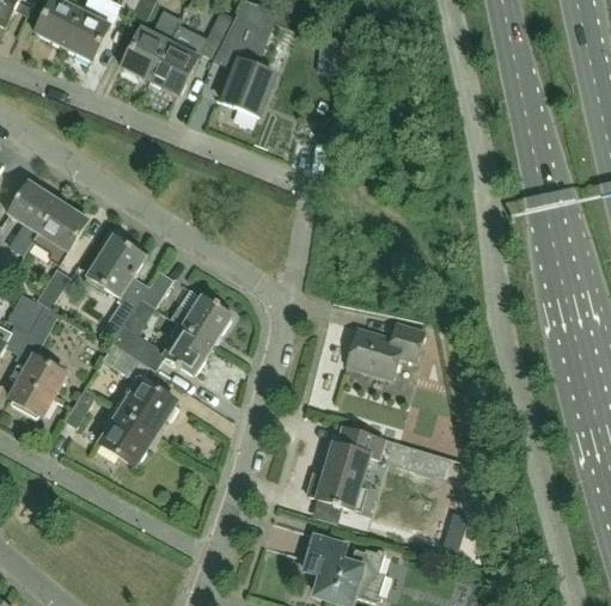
[(0,22),(4,24),(4,25),(6,26),(19,0),(0,0),(0,22)]
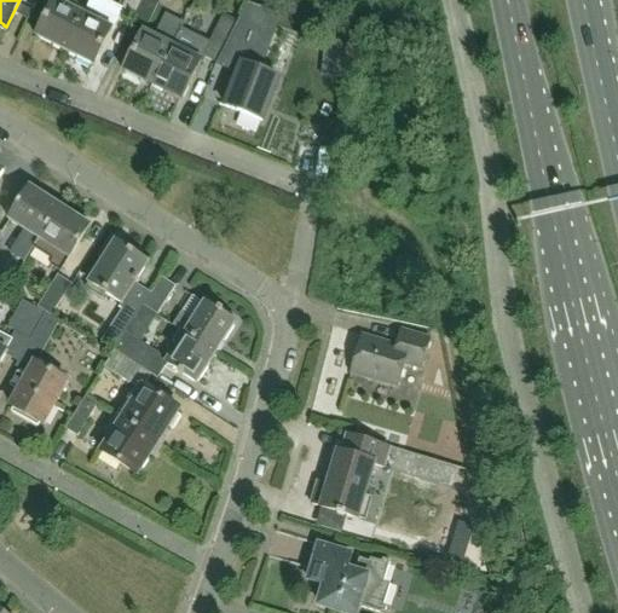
[(63,47),(85,5),(75,0),(69,0),(69,1),(67,0),(51,0),(35,32),(39,34),(63,47)]
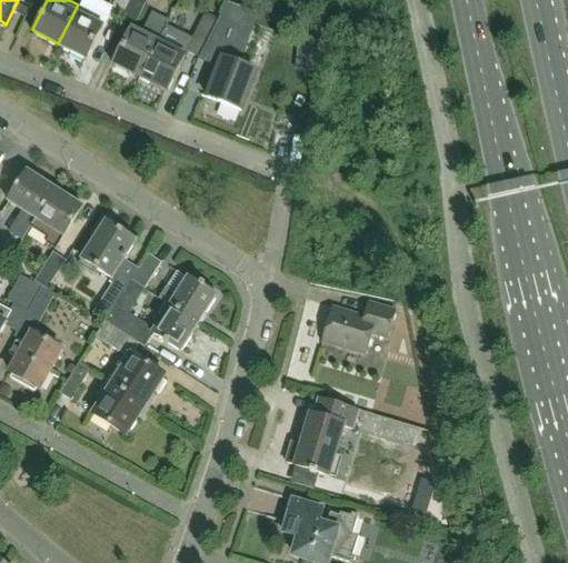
[(111,2),(109,9),(121,14),(129,0),(112,0),(111,2)]
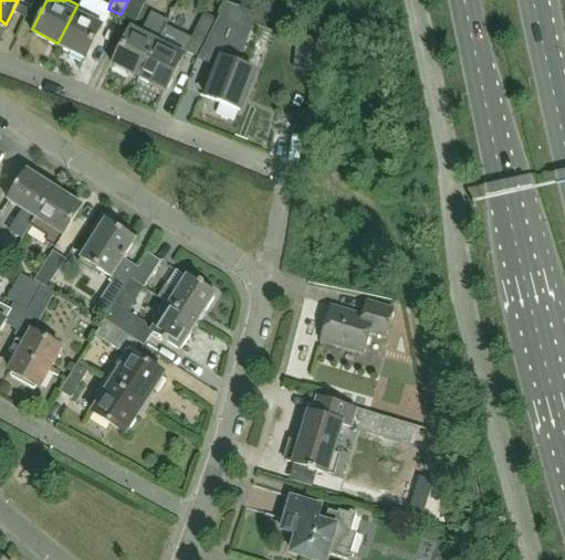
[(128,0),(121,14),(134,21),(144,0),(128,0)]
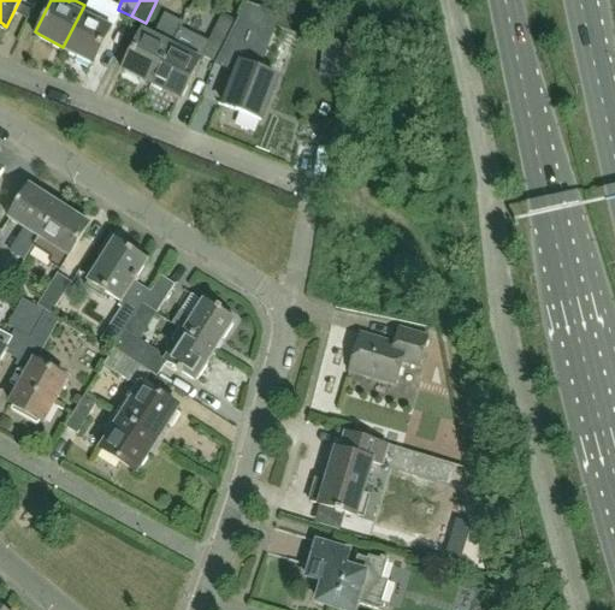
[(254,53),(267,23),(264,22),(271,5),(258,0),(246,0),(241,12),(237,11),(234,21),(224,40),(231,42),(223,61),(237,67),(223,102),(259,117),(276,75),(247,63),(252,52),(254,53)]
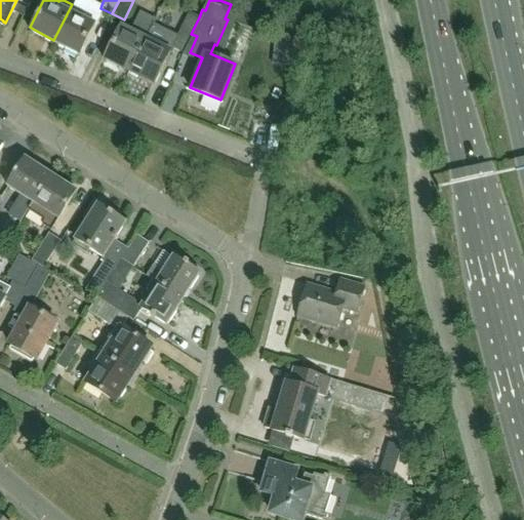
[(53,40),(78,52),(96,16),(72,4),(53,40)]
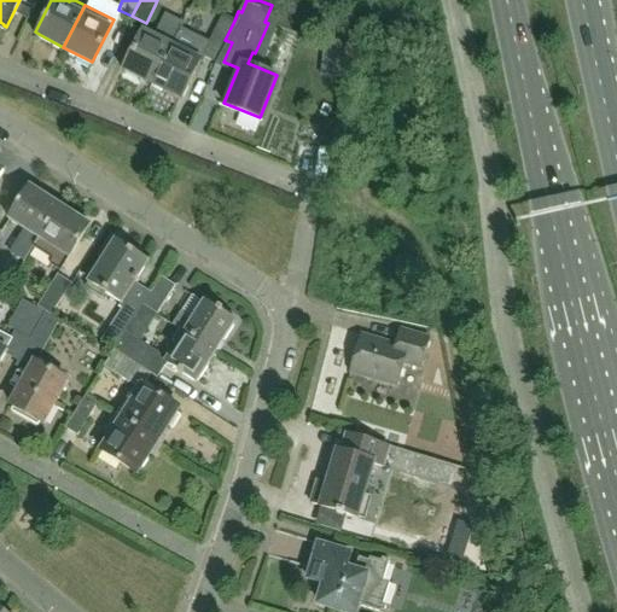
[(225,40),(234,21),(220,13),(202,53),(215,59),(225,40)]
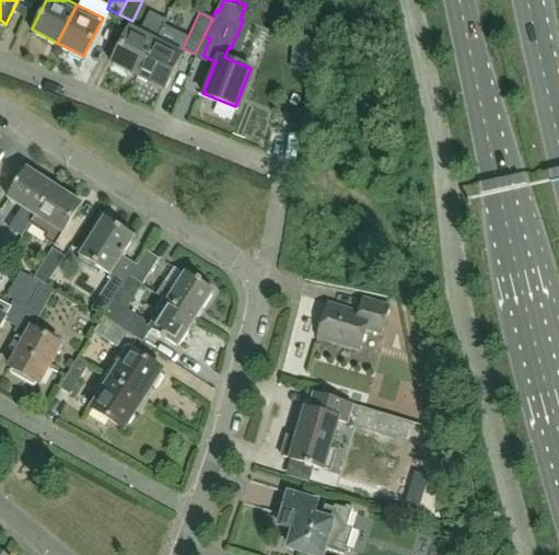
[(137,74),(154,38),(128,25),(111,60),(113,61),(137,74)]
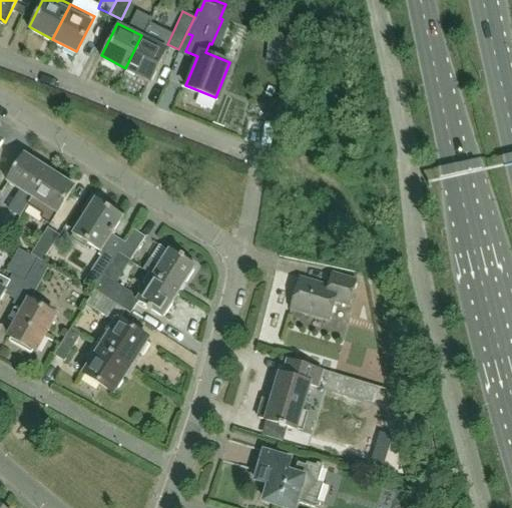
[(149,80),(165,48),(141,35),(125,68),(147,79),(146,79),(149,80)]
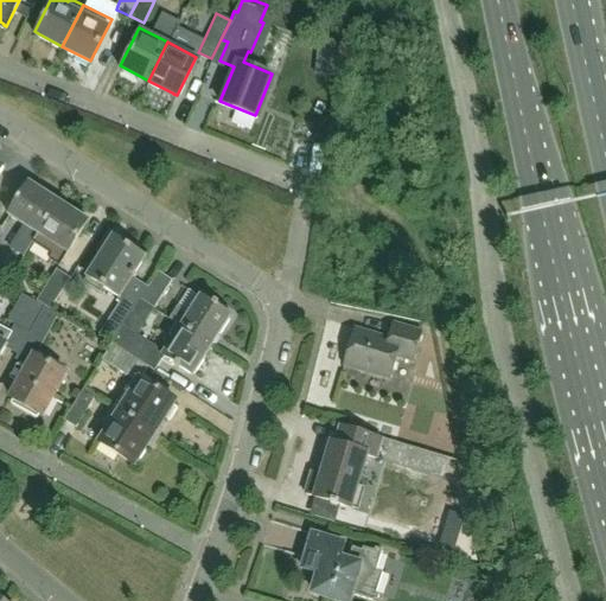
[(82,68),(77,85),(89,89),(94,71),(82,68)]
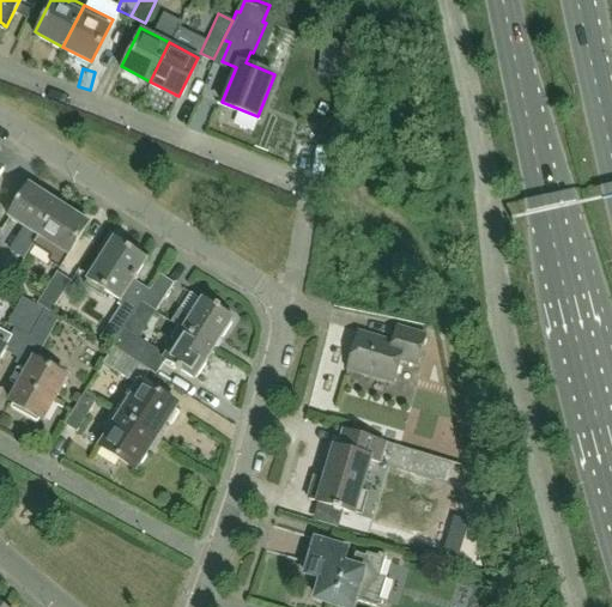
[(35,238),(59,201),(31,182),(30,181),(20,195),(18,195),(16,199),(18,200),(8,213),(26,225),(16,242),(26,249),(32,241),(35,237),(35,238)]
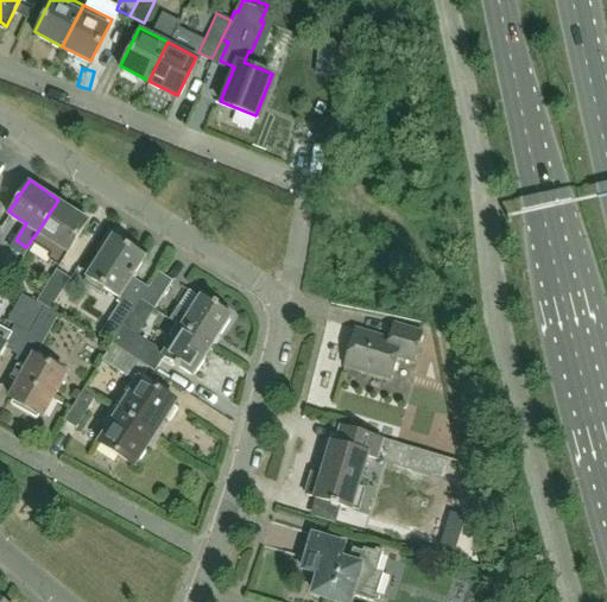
[(58,263),(88,217),(86,216),(86,217),(58,200),(35,236),(35,235),(32,239),(51,251),(48,255),(58,263)]
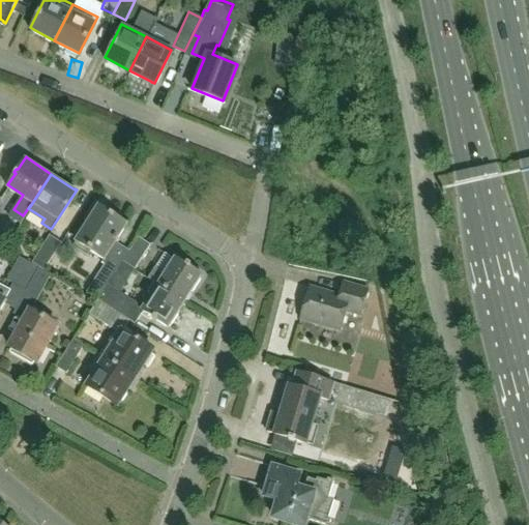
[(122,258),(110,251),(118,237),(117,236),(126,222),(98,204),(72,243),(87,253),(90,248),(103,256),(100,260),(104,262),(86,289),(97,296),(107,281),(114,270),(115,268),(121,259),(122,258)]
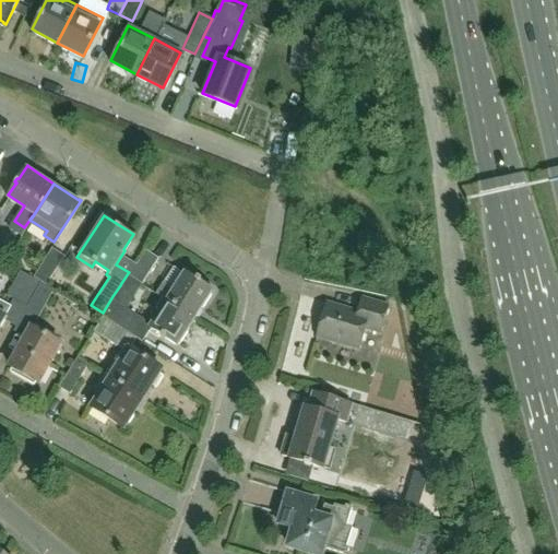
[(46,282),(64,252),(51,245),(33,273),(46,282)]
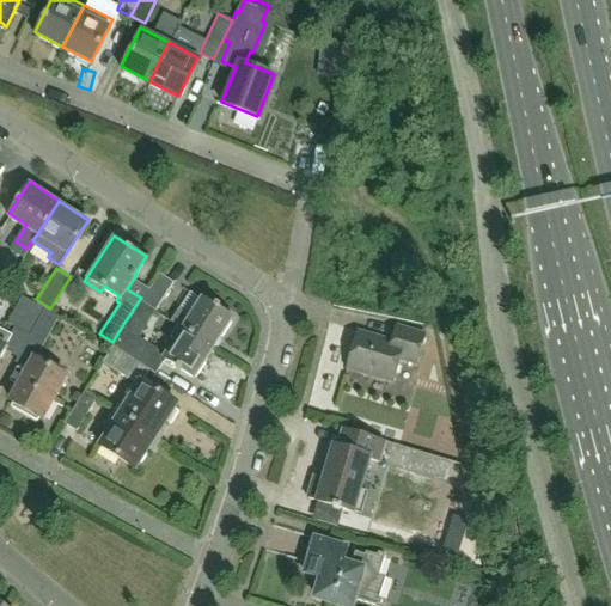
[(154,308),(173,280),(159,270),(141,298),(140,299),(154,308)]
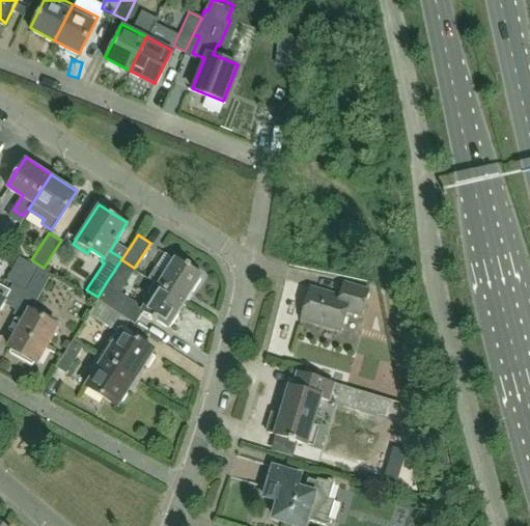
[(6,277),(25,287),(37,265),(19,254),(6,277)]
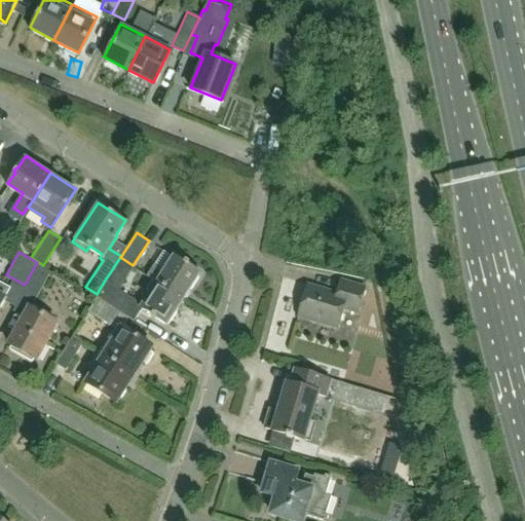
[(183,298),(199,272),(198,271),(199,269),(186,260),(185,262),(174,255),(163,270),(153,263),(146,273),(152,277),(183,298)]
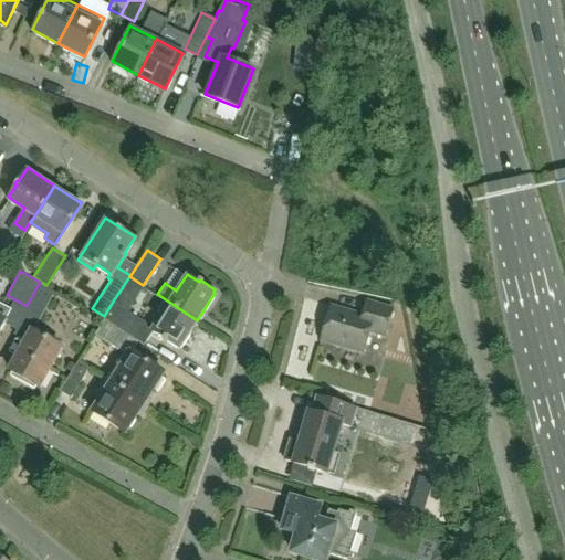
[(40,282),(27,306),(24,310),(38,318),(53,289),(40,282)]
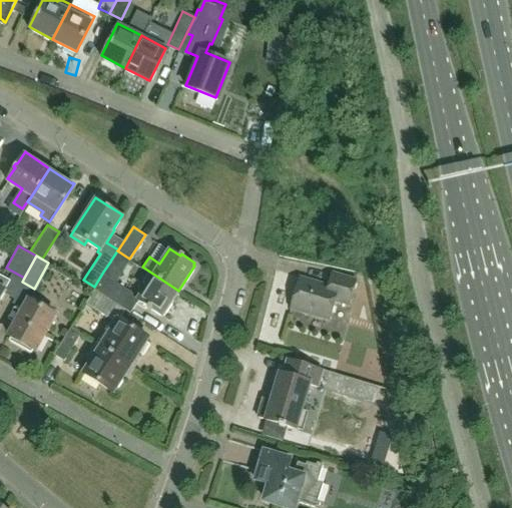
[(110,262),(103,272),(116,280),(122,270),(110,262)]
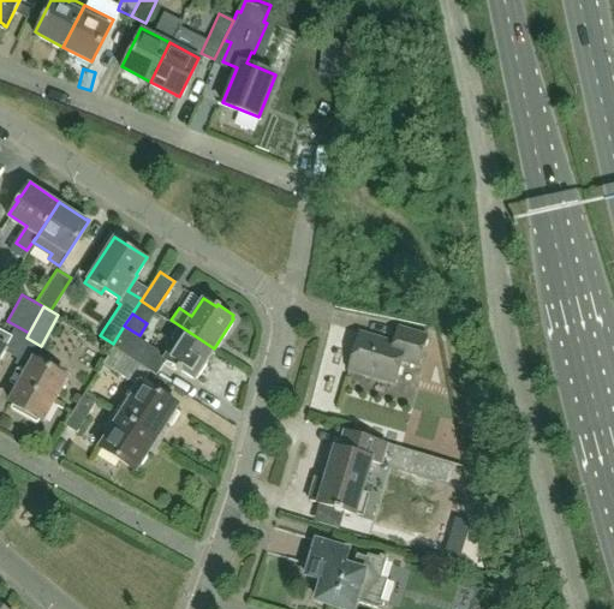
[(195,377),(214,348),(178,324),(171,336),(176,339),(164,357),(178,366),(177,368),(180,370),(182,369),(195,377)]
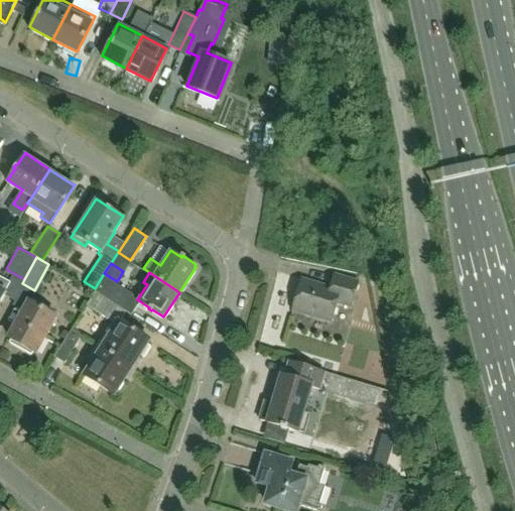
[(332,318),(337,300),(351,304),(358,280),(334,272),(330,286),(301,278),(292,307),(332,318)]
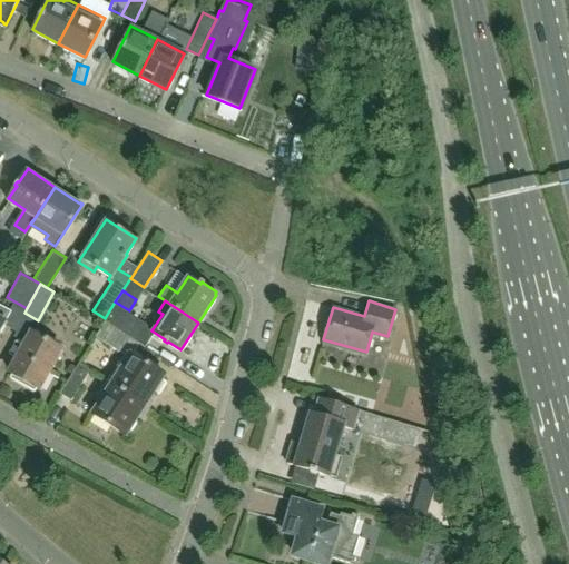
[(128,334),(139,318),(129,310),(115,302),(105,318),(128,334)]
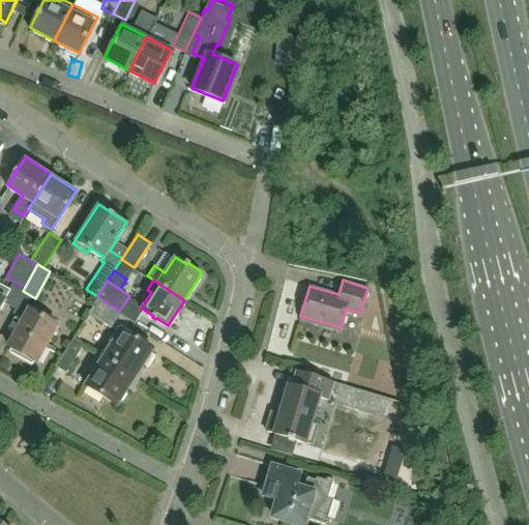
[(0,307),(5,297),(10,288),(0,282),(0,311),(0,307)]
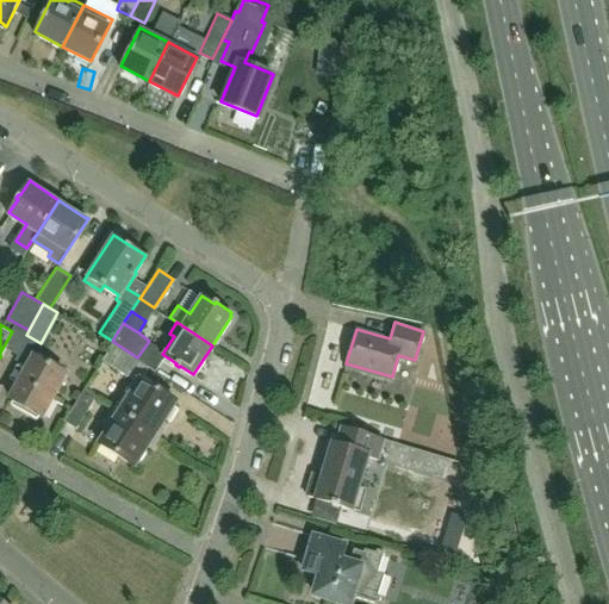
[(137,359),(112,342),(101,357),(128,374),(137,359)]
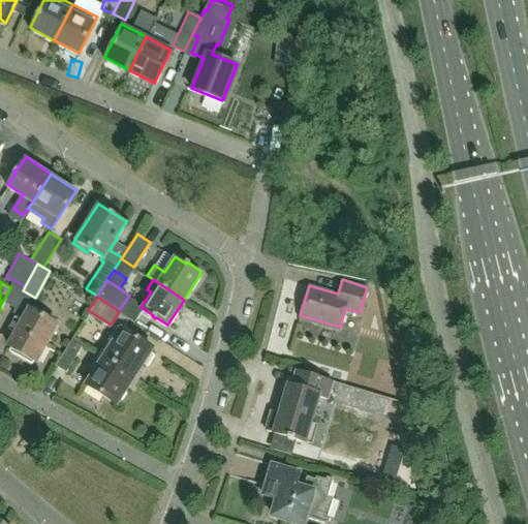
[(37,360),(57,324),(28,307),(7,343),(37,360)]
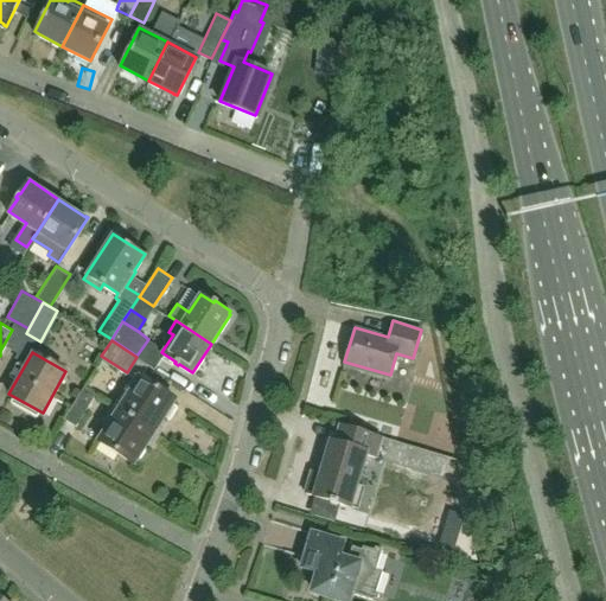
[(173,402),(176,398),(135,372),(114,404),(154,430),(165,415),(168,417),(177,406),(173,402)]
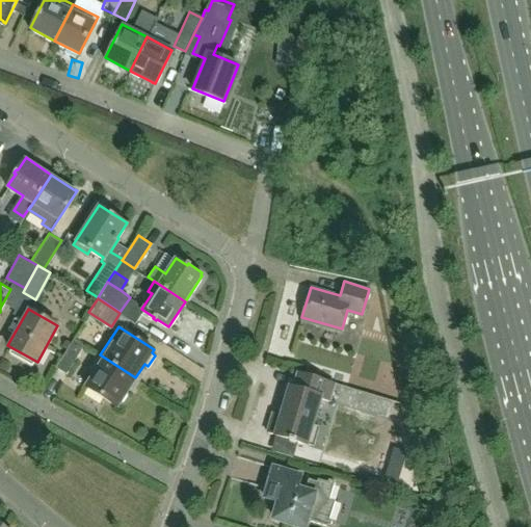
[(65,371),(83,344),(73,337),(54,365),(65,371)]
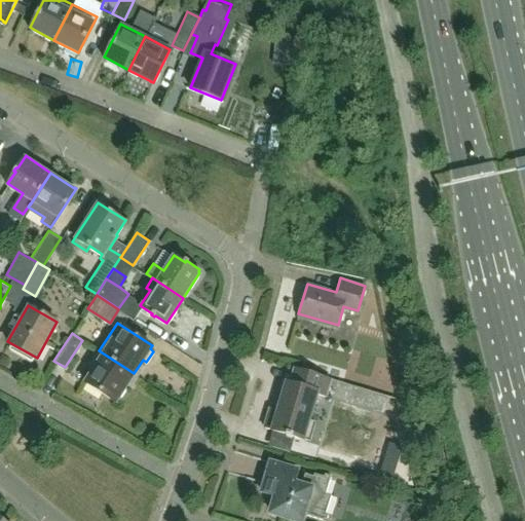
[(115,401),(134,373),(99,350),(91,362),(96,364),(84,380),(115,401)]
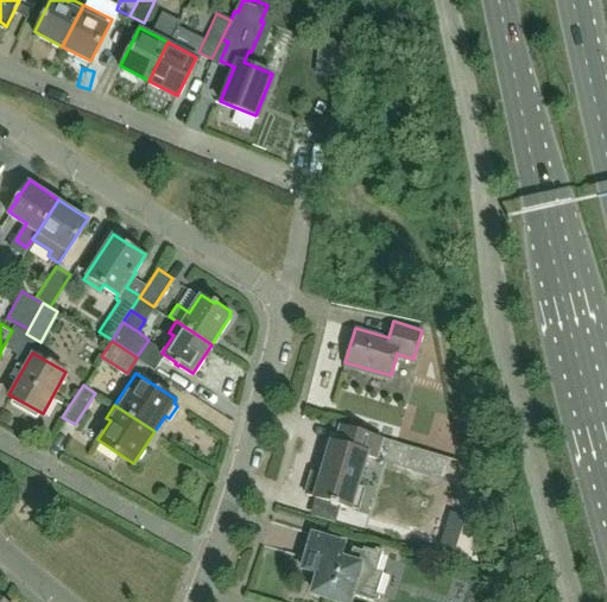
[(352,506),(367,454),(377,456),(383,436),(341,424),(336,442),(327,439),(317,470),(313,469),(307,492),(314,495),(309,511),(334,519),(339,502),(352,506)]
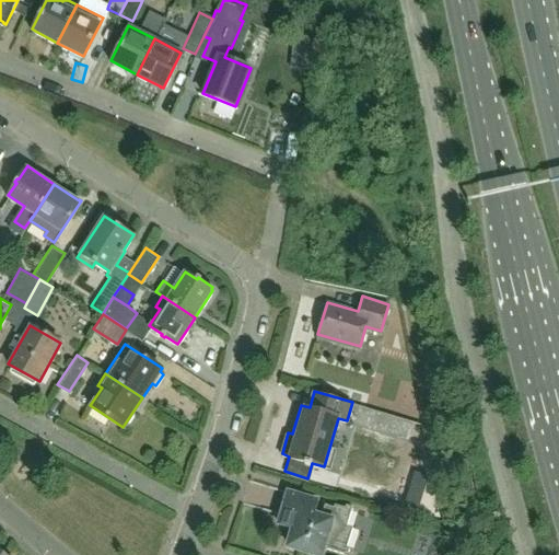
[(346,523),(351,504),(346,503),(345,505),(335,501),(334,505),(324,501),(322,510),(315,508),(318,499),(289,490),(279,522),(294,527),(289,544),(321,554),(324,544),(347,551),(348,545),(347,544),(351,525),(346,523)]
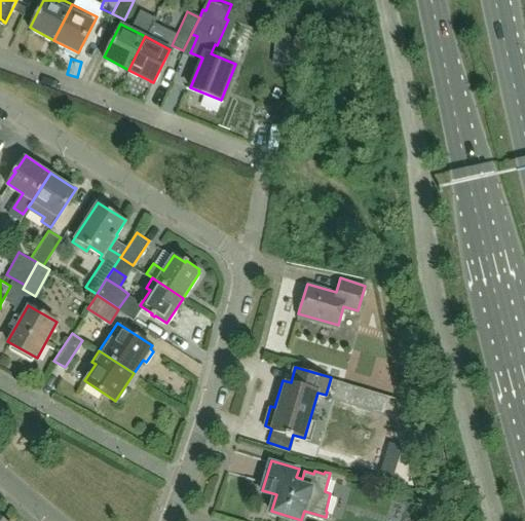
[(406,469),(391,473),(396,486),(409,483),(406,469)]
